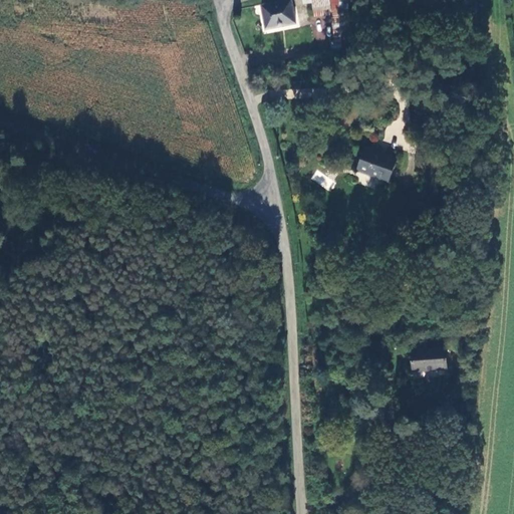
[(298,25),(295,5),(304,5),(303,0),(287,0),(261,5),(266,29),(298,25)]
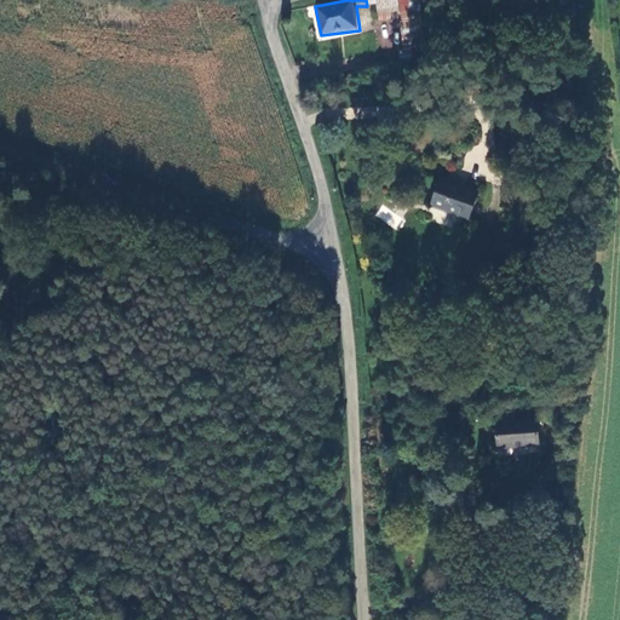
[(419,0),(366,0),(367,6),(368,22),(401,18),(403,61),(424,57),(419,0)]
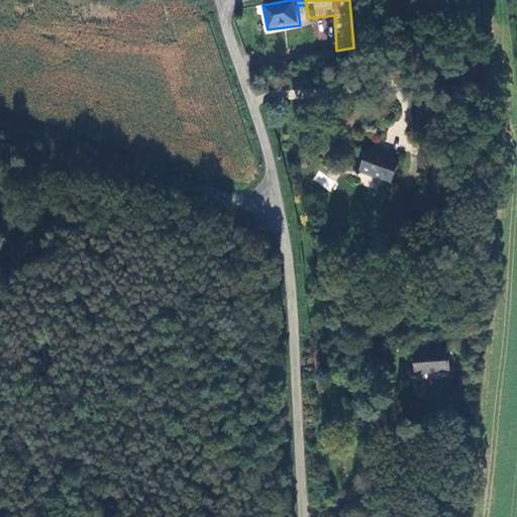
[(288,90),(288,98),(312,98),(312,90),(288,90)]
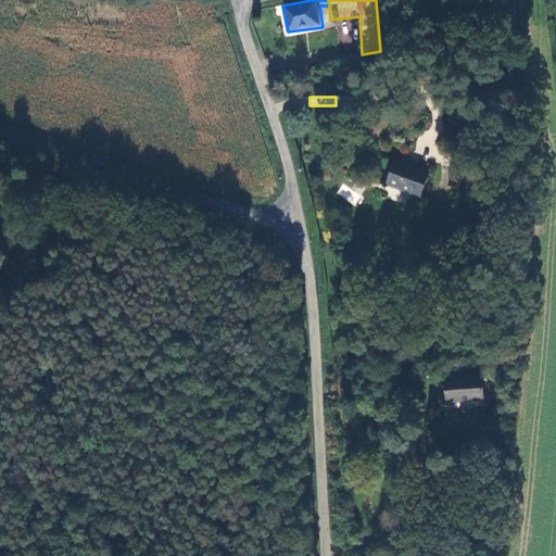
[(430,173),(395,161),(388,186),(420,198),(430,173)]
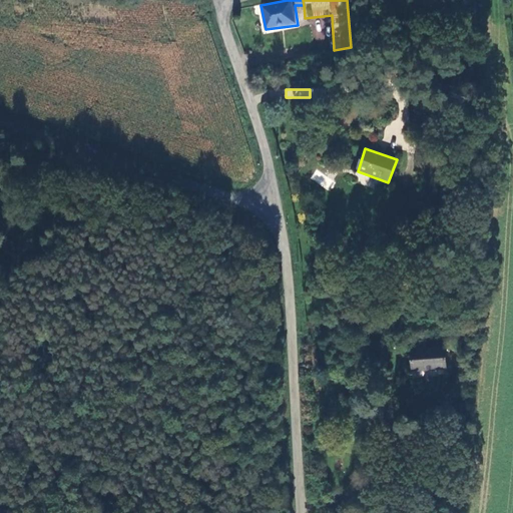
[(446,346),(411,349),(413,371),(448,369),(446,346)]
